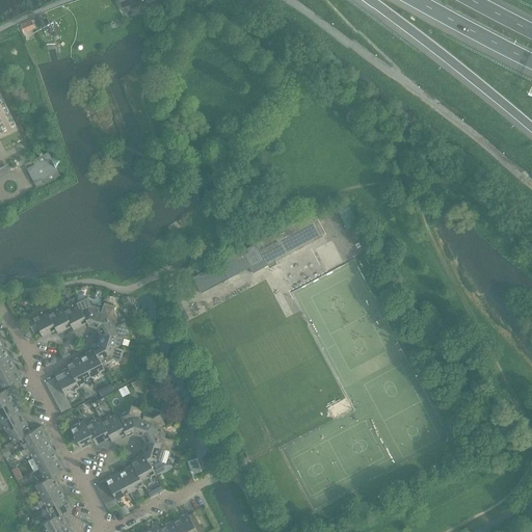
[(33,28),(32,24),(34,23),(33,20),(21,25),(23,32),(33,28)]
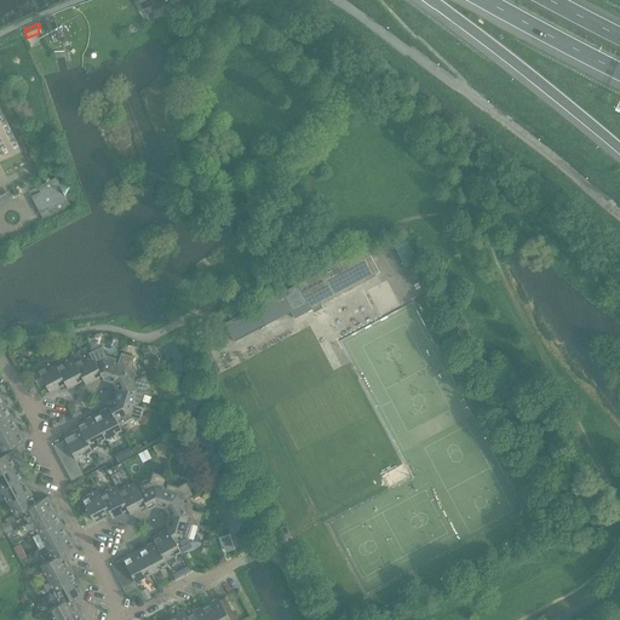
[(69,34),(69,33),(69,30),(68,29),(67,28),(65,27),(64,26),(62,26),(61,26),(58,26),(57,27),(56,28),(55,29),(53,30),(53,33),(53,34),(53,36),(55,38),(56,39),(57,40),(59,41),(61,41),(63,41),(64,40),(67,39),(68,38),(68,36),(69,34)]
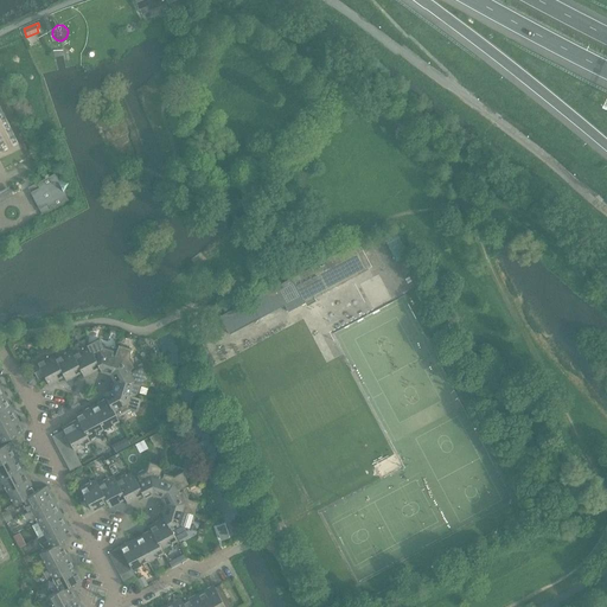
[(65,195),(69,183),(57,179),(55,174),(27,189),(40,215),(68,200),(65,195)]
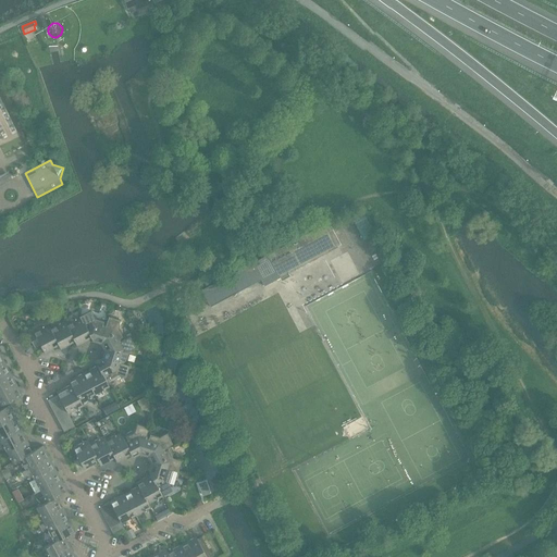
[(280,279),(306,264),(305,262),(309,260),(310,262),(337,247),(325,224),(268,256),(262,258),(270,272),(274,270),(280,279)]
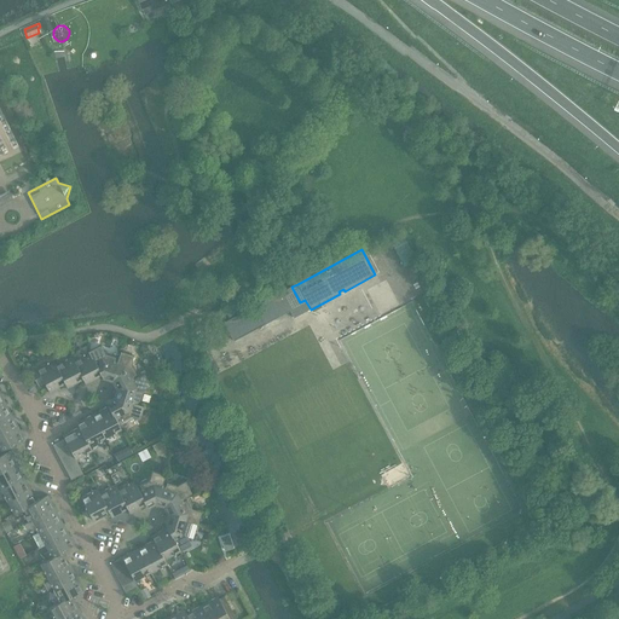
[(298,307),(296,305),(300,302),(291,287),(255,307),(254,307),(224,323),(233,342),(298,307)]
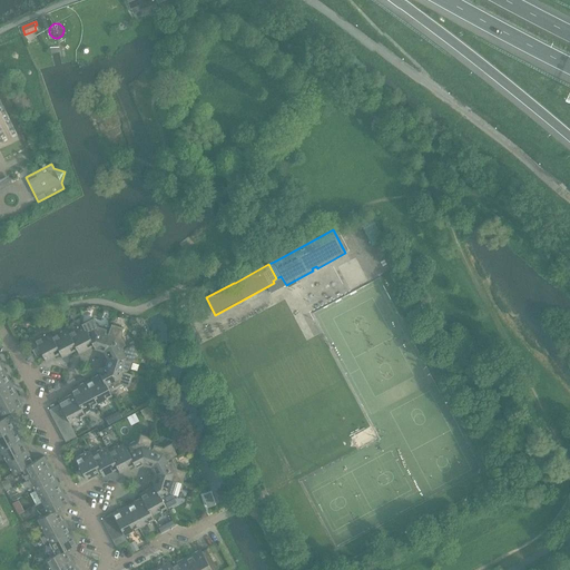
[(101,351),(109,330),(95,325),(92,320),(81,325),(92,345),(94,349),(101,351)]
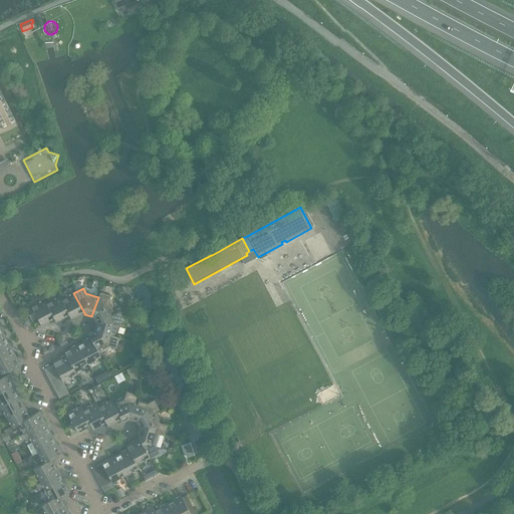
[(83,311),(73,293),(61,299),(68,314),(70,318),(83,311)]
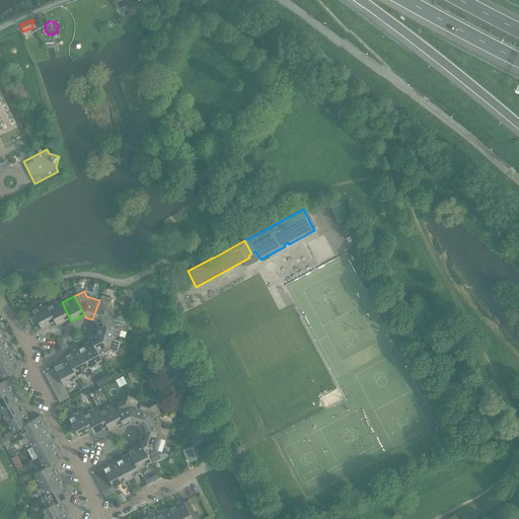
[(117,316),(110,304),(113,299),(101,296),(99,300),(92,319),(96,327),(117,316)]
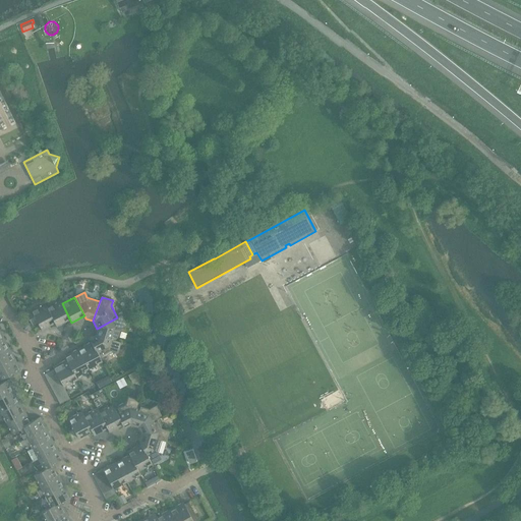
[(69,319),(62,303),(60,300),(47,307),(54,323),(56,326),(69,319)]
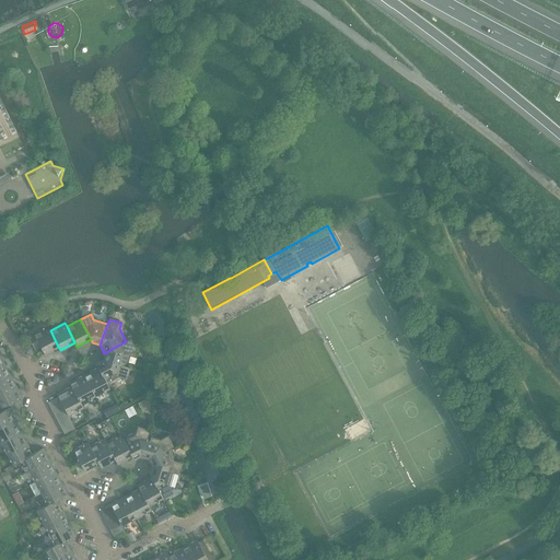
[(58,347),(50,330),(48,326),(28,337),(35,349),(39,347),(44,354),(58,347)]
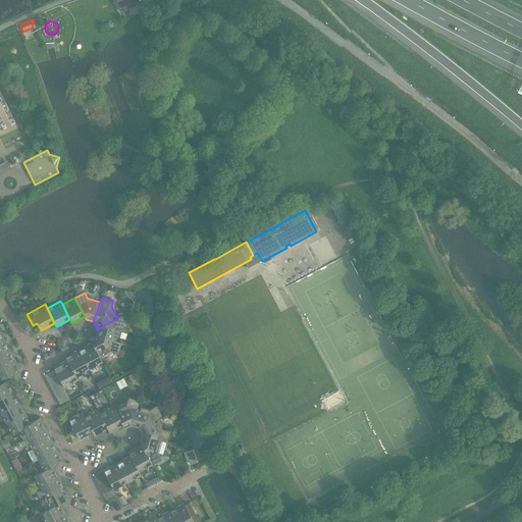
[(116,343),(121,329),(125,327),(120,317),(117,318),(97,329),(95,336),(116,343)]
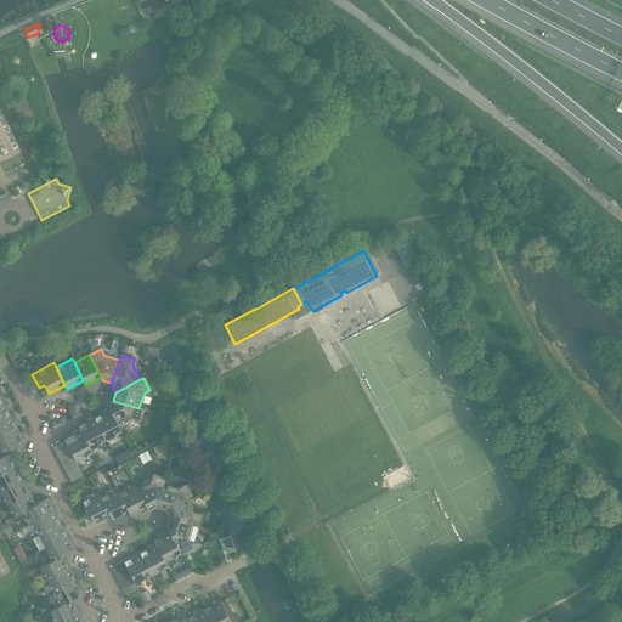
[(140,423),(143,411),(139,408),(113,401),(106,405),(108,408),(119,428),(133,420),(140,423)]
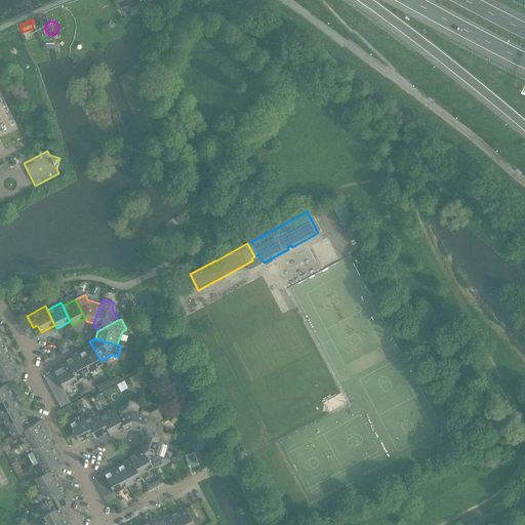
[(0,356),(9,351),(4,340),(0,341),(0,356)]
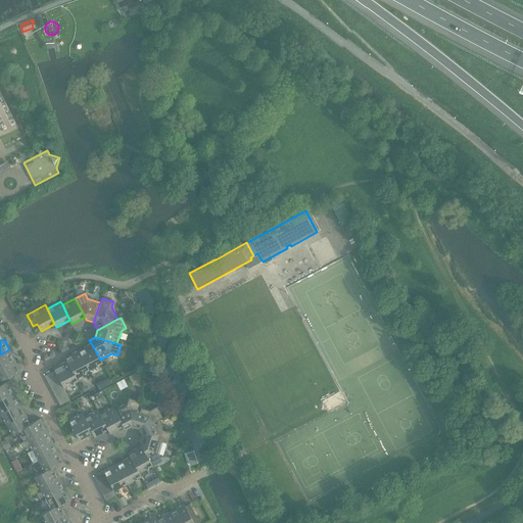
[(100,360),(91,343),(78,350),(88,371),(102,364),(100,360)]
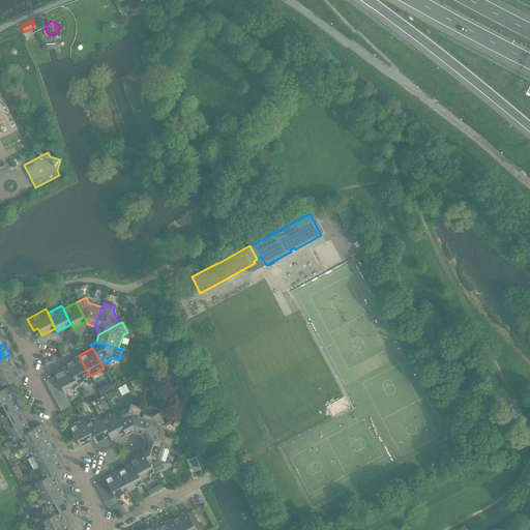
[(0,373),(16,365),(9,354),(0,359),(0,373)]
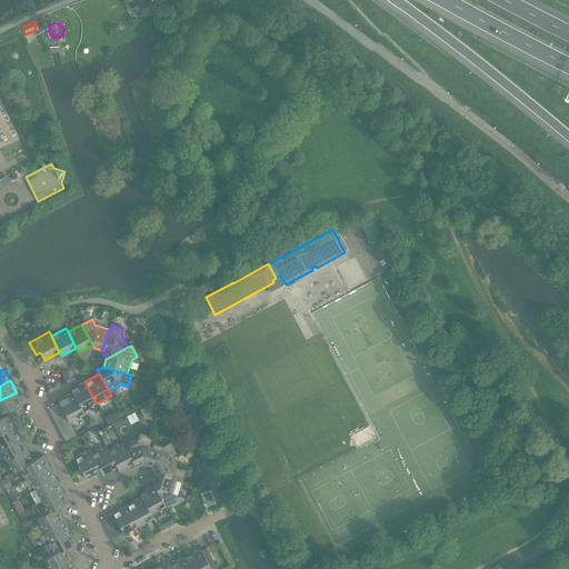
[(96,403),(85,381),(70,389),(72,393),(81,410),(82,410),(96,403)]
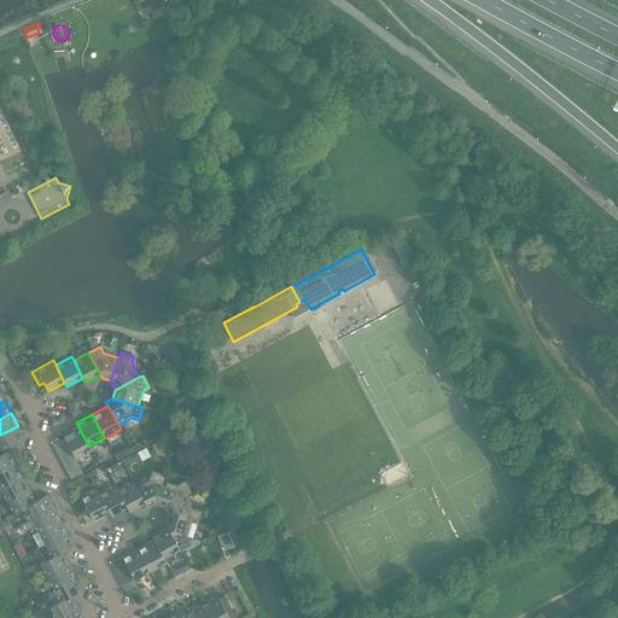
[(25,439),(18,426),(0,435),(0,448),(1,452),(25,439)]
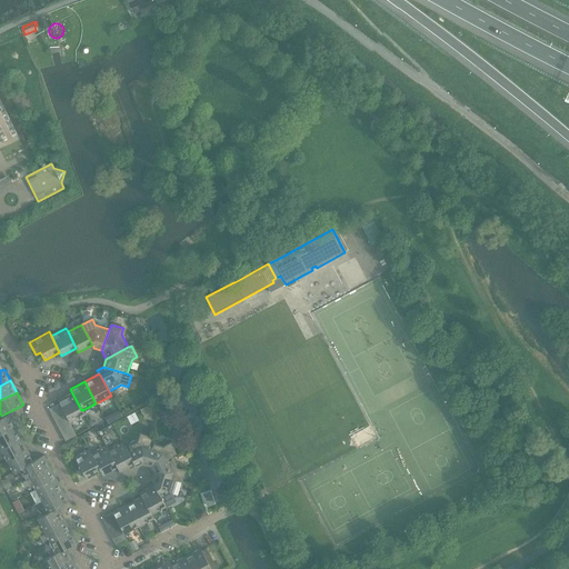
[(81,410),(72,393),(58,401),(59,403),(62,409),(65,415),(68,420),(69,422),(85,415),(82,410),(81,410)]
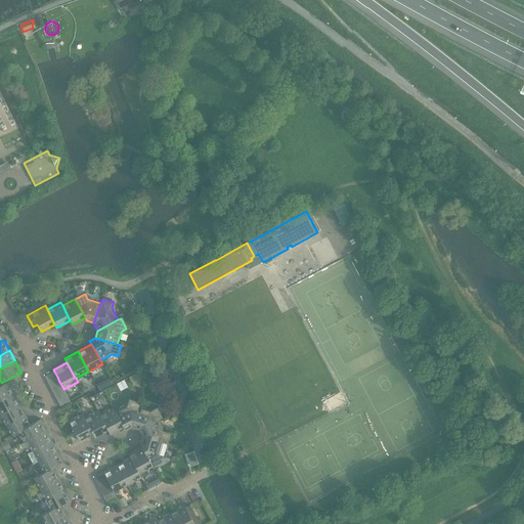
[(47,382),(57,377),(54,372),(45,377),(47,382)]
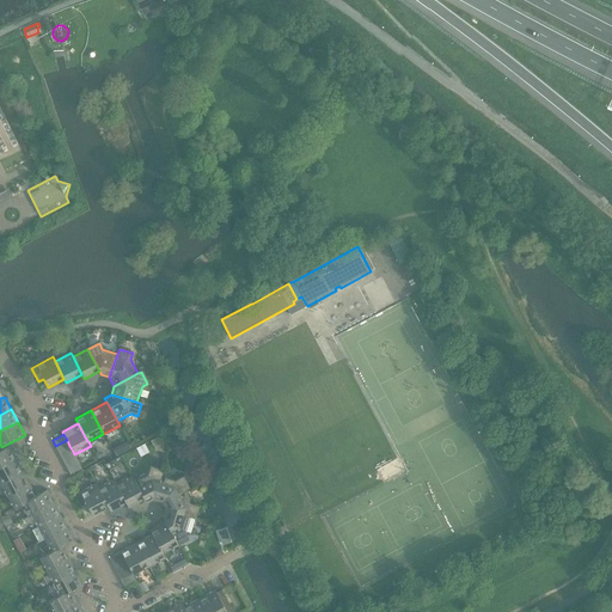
[(59,452),(69,446),(67,440),(55,446),(59,452)]
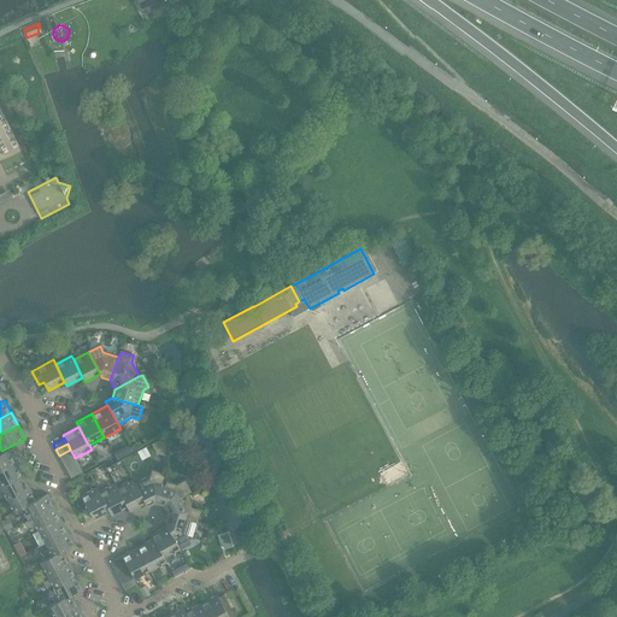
[(116,450),(118,457),(133,453),(130,445),(116,450)]
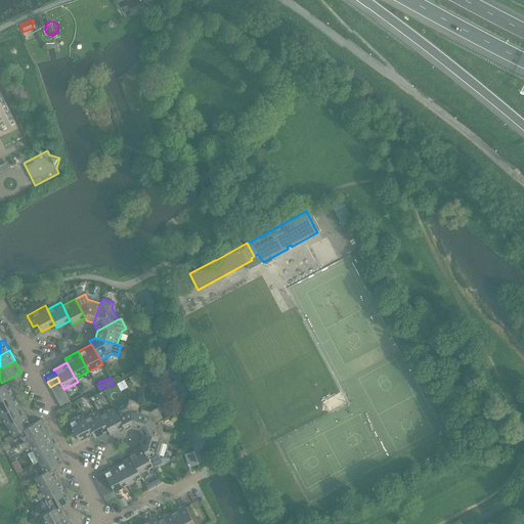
[(0,399),(14,392),(9,382),(0,386),(0,399)]
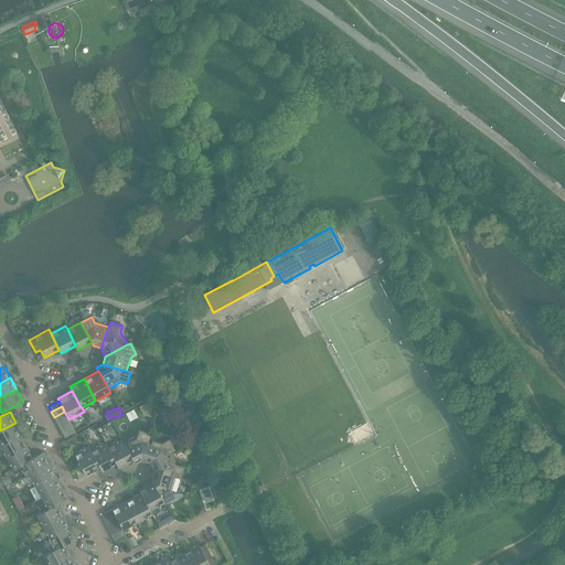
[(56,423),(67,417),(64,412),(54,417),(56,423)]
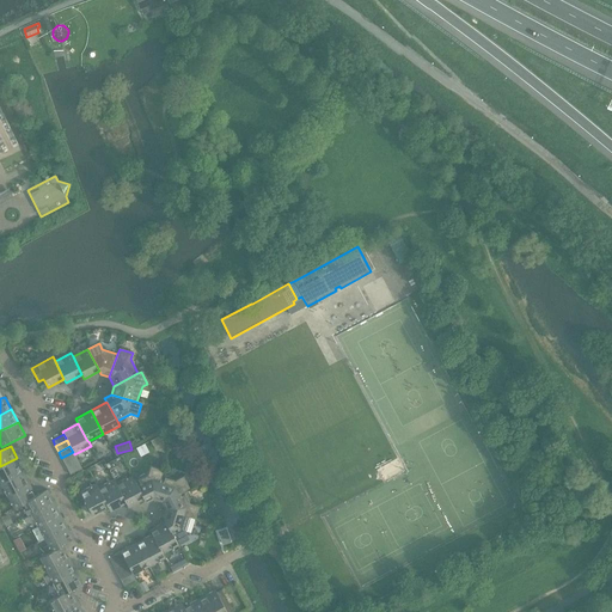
[(75,458),(74,454),(73,452),(61,458),(65,464),(75,458)]
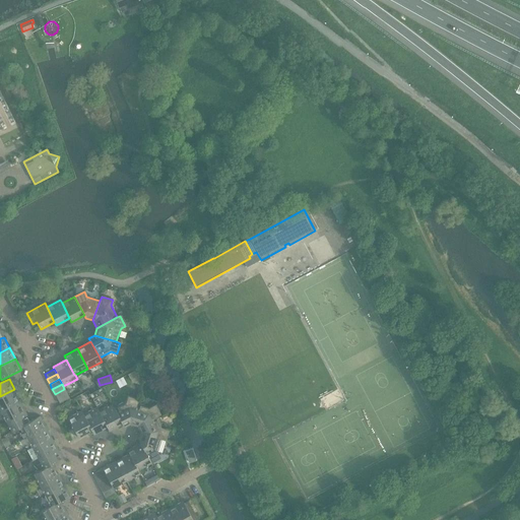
[(0,409),(0,410),(20,399),(14,389),(0,396),(0,409)]
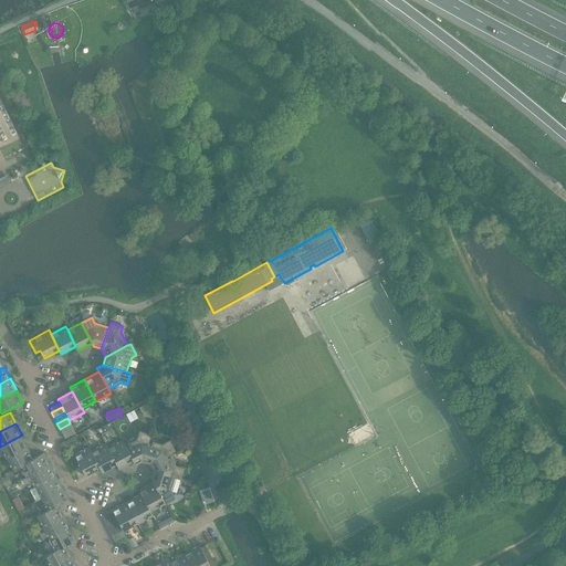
[(62,435),(73,429),(70,423),(60,429),(62,435)]
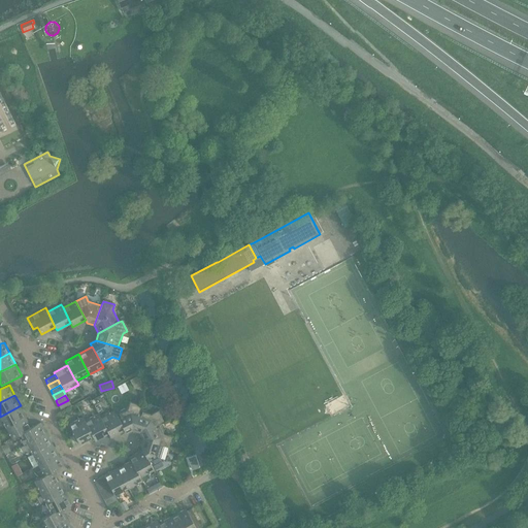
[(61,410),(71,405),(68,400),(58,405),(61,410)]
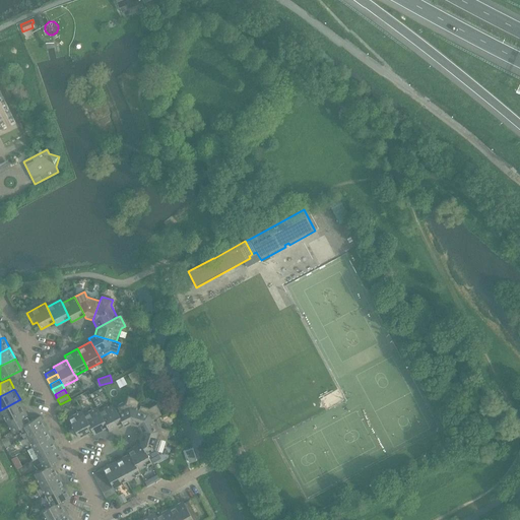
[(129,424),(137,403),(139,399),(127,396),(126,400),(114,407),(122,424),(124,427),(129,424)]
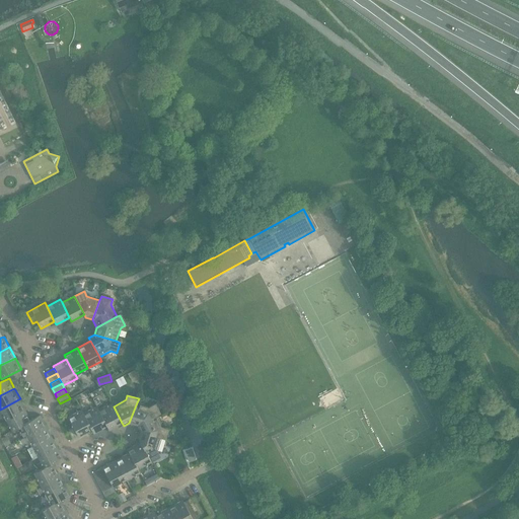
[(6,421),(25,410),(20,398),(0,410),(6,421)]
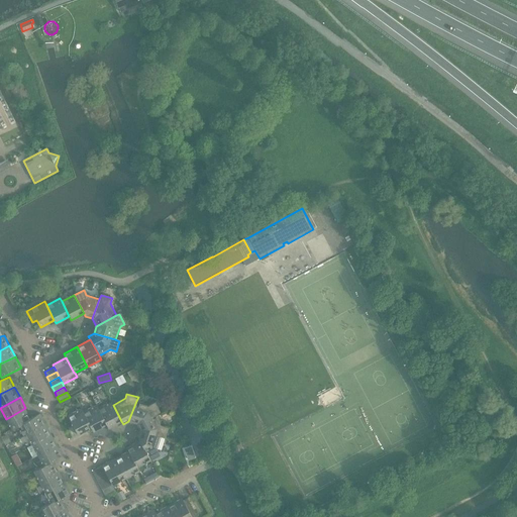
[(157,414),(160,412),(154,402),(149,405),(136,401),(128,421),(136,424),(157,414)]
